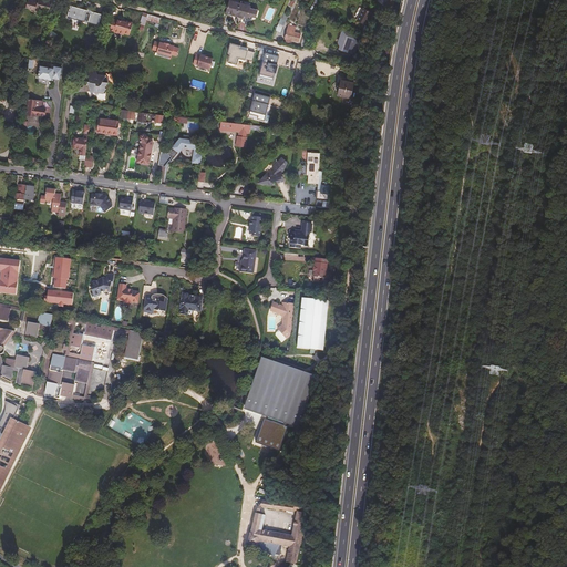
[(49,13),(51,3),(39,0),(38,0),(38,2),(32,1),(31,3),(28,2),(26,8),(34,11),(35,10),(49,13)]
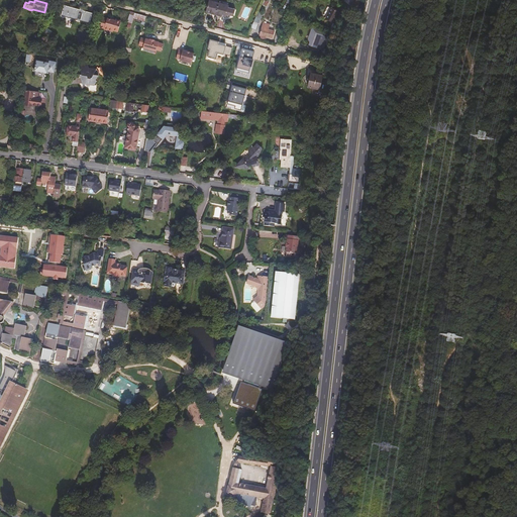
[(214,20),(218,4),(209,2),(206,13),(211,14),(210,16),(210,19),(214,20)]
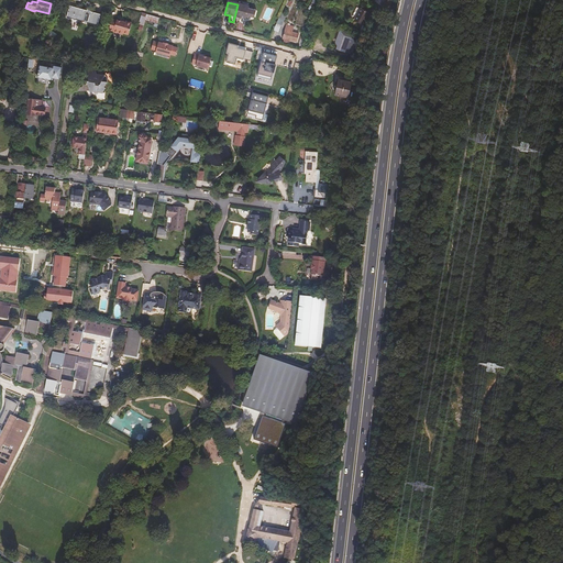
[(280,15),(284,18),(290,4),(287,2),(280,15)]
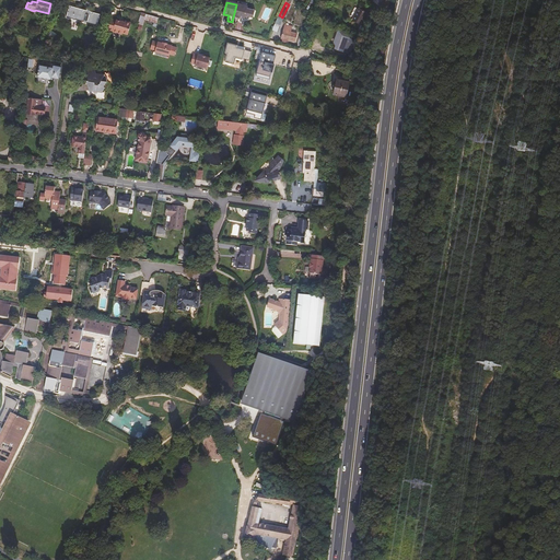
[(232,22),(237,24),(238,21),(238,19),(243,20),(247,8),(236,4),(232,22)]
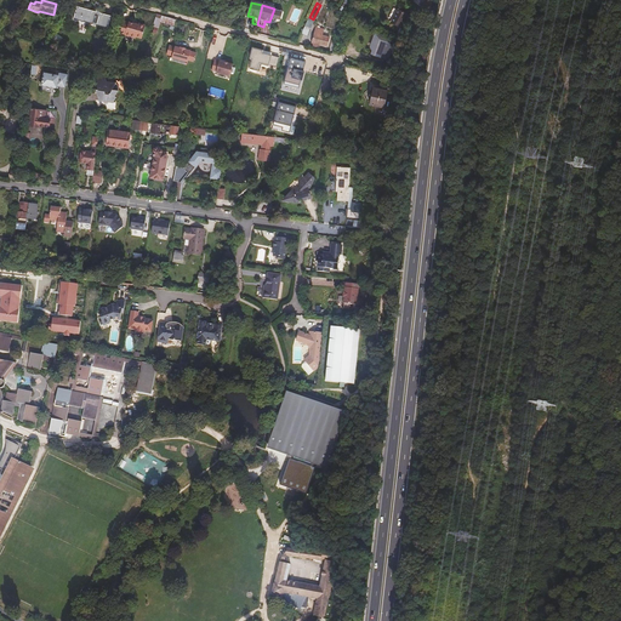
[(107,30),(110,17),(98,13),(98,12),(95,11),(95,13),(75,9),(72,21),(91,27),(92,24),(96,26),(95,27),(107,30)]
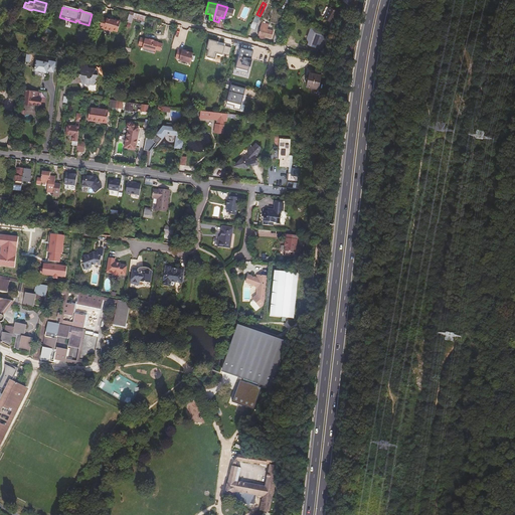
[(331,23),(336,13),(329,9),(324,19),(331,23)]
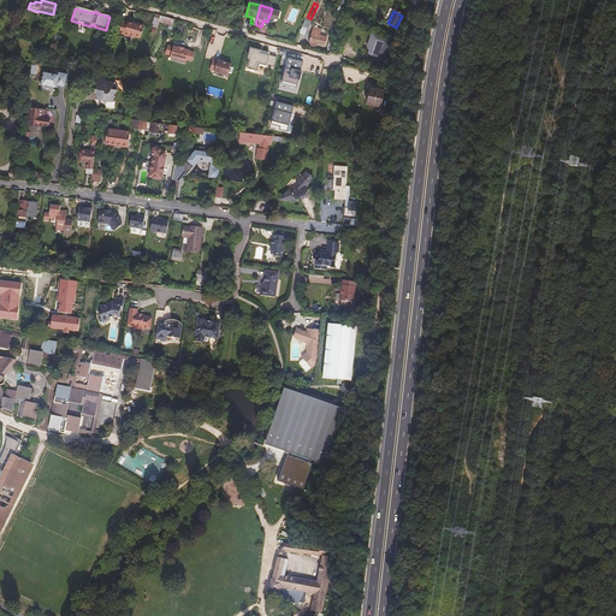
[(173,21),(159,17),(158,23),(171,27),(173,21)]
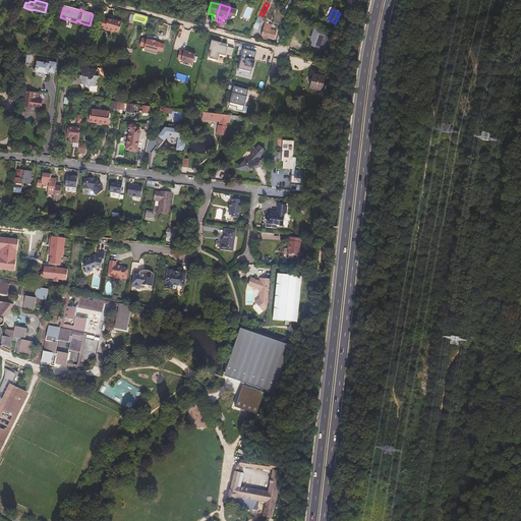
[(114,22),(111,21),(107,20),(102,19),(99,30),(103,31),(103,32),(112,34),(112,33),(117,34),(120,22),(115,21),(114,22)]
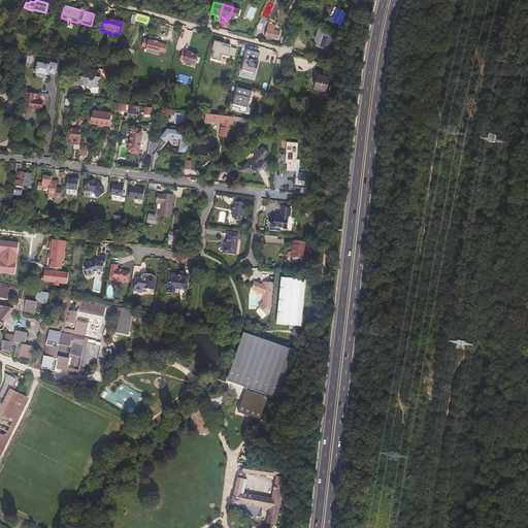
[(339,24),(336,32),(342,34),(345,26),(339,24)]
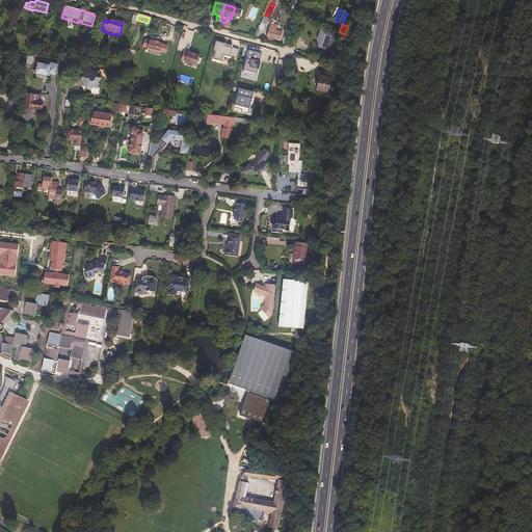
[(267,41),(273,43),(273,40),(275,31),(277,26),(274,25),(273,28),(269,27),(266,37),(268,38),(267,41)]
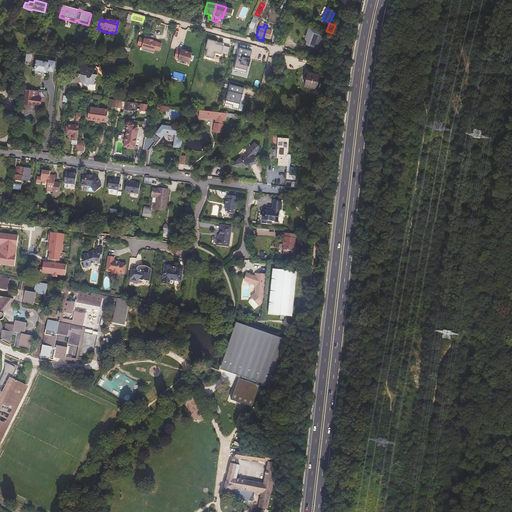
[(309,46),(320,49),(324,35),(319,33),(319,32),(313,30),(310,29),(307,41),(310,42),(309,46)]
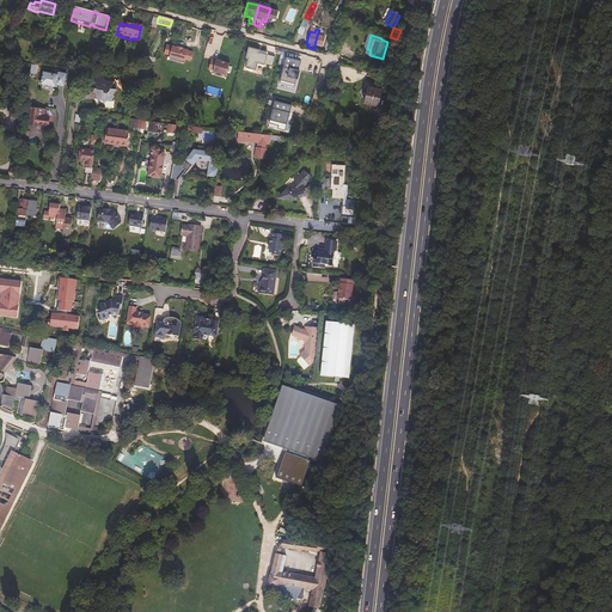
[(317,36),(314,46),(323,48),(324,38),(318,36),(317,36)]
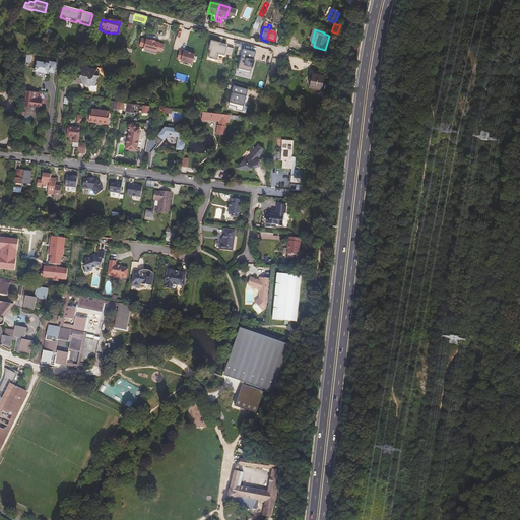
[(160,53),(163,46),(157,45),(157,44),(153,43),(153,42),(149,41),(149,42),(144,40),(144,41),(140,40),(138,47),(142,48),(142,49),(155,53),(155,52),(160,53)]
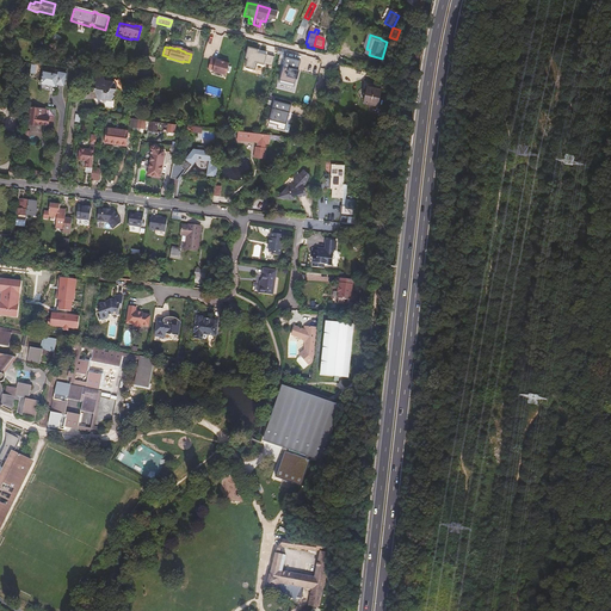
[(267,51),(248,47),(246,57),(248,57),(246,67),(255,69),(257,65),(265,67),(265,65),(272,66),(275,56),(267,54),(267,51)]
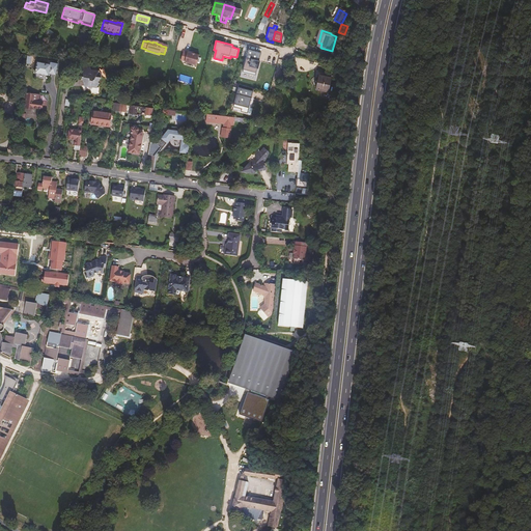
[(248,51),(242,74),(254,77),(256,68),(257,70),(259,62),(258,62),(260,54),(248,51)]
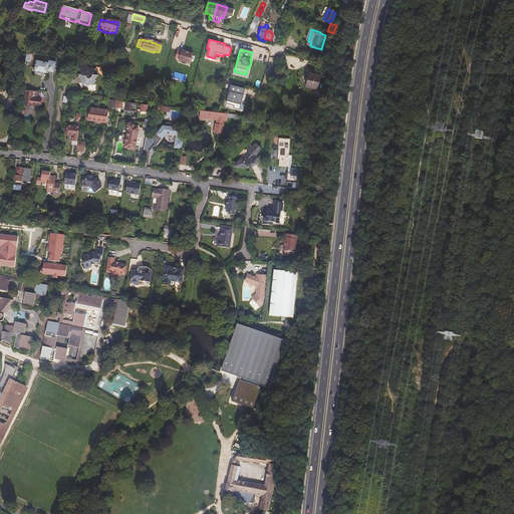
[(190,64),(192,55),(181,51),(181,52),(176,51),(174,60),(178,61),(190,64)]
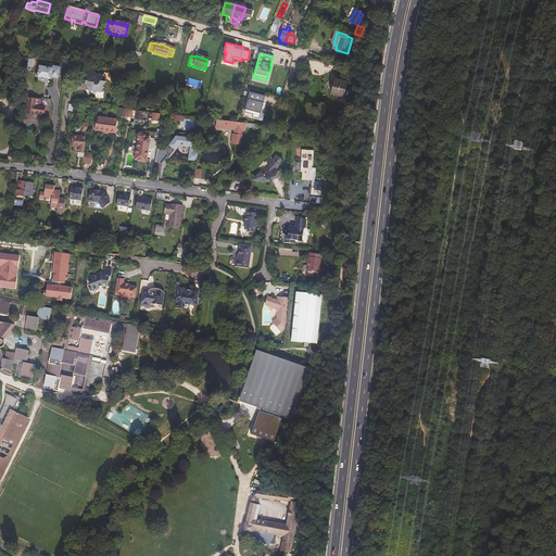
[(21,67),(22,59),(14,58),(13,71),(16,71),(21,67)]
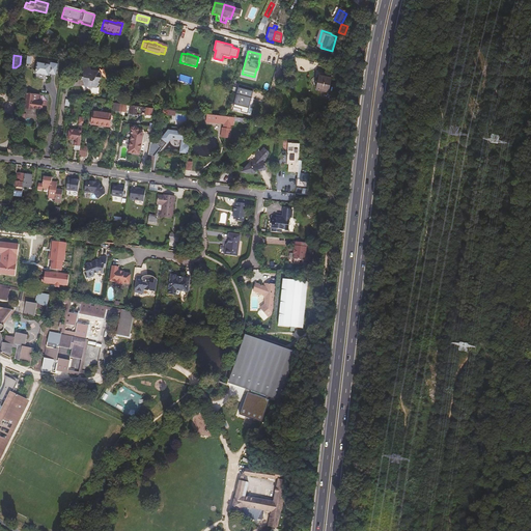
[(54,76),(57,65),(47,63),(46,65),(36,63),(33,78),(46,81),(48,75),(54,76)]
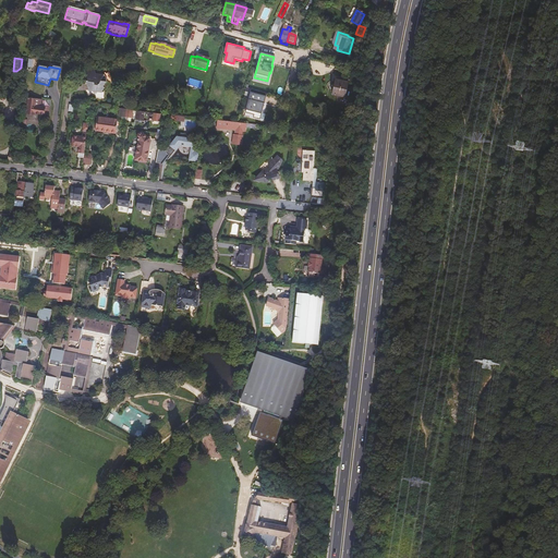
[(85,82),(86,91),(95,91),(95,93),(100,93),(102,88),(101,87),(104,82),(99,81),(102,74),(95,74),(94,71),(87,70),(85,72),(87,82),(85,82)]
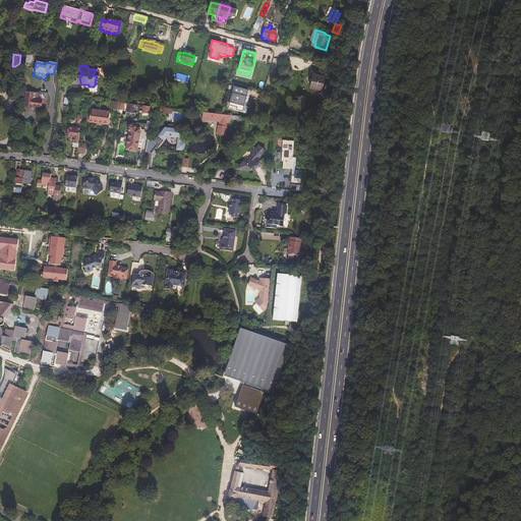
[(321,93),(324,78),(312,75),(308,90),(321,93)]
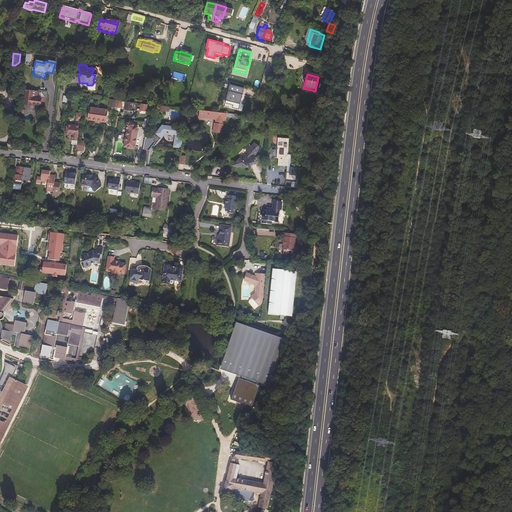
[(236,110),(242,89),(229,85),(223,104),(231,106),(230,108),(236,110)]
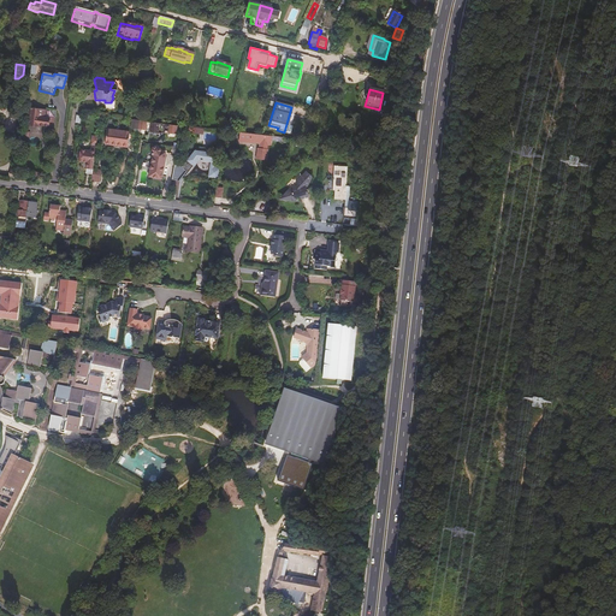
[(43,111),(30,110),(28,126),(36,128),(36,124),(42,124),(42,126),(53,128),(53,118),(43,118),(43,111)]
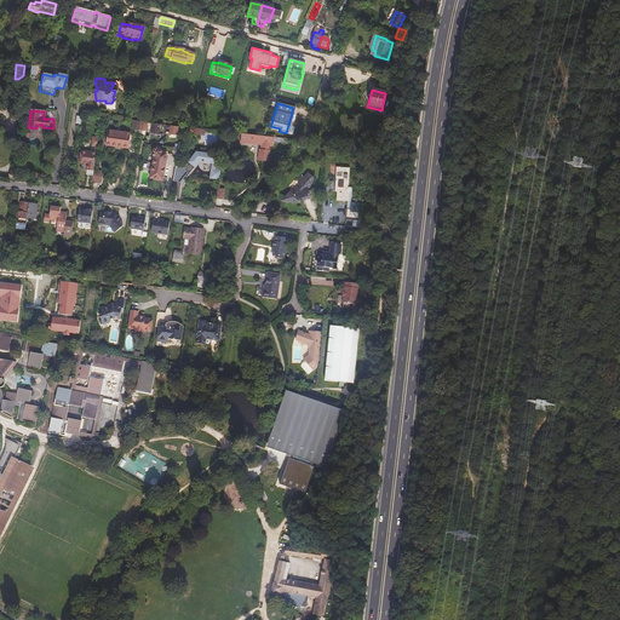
[(126,150),(128,135),(107,132),(104,147),(126,150)]
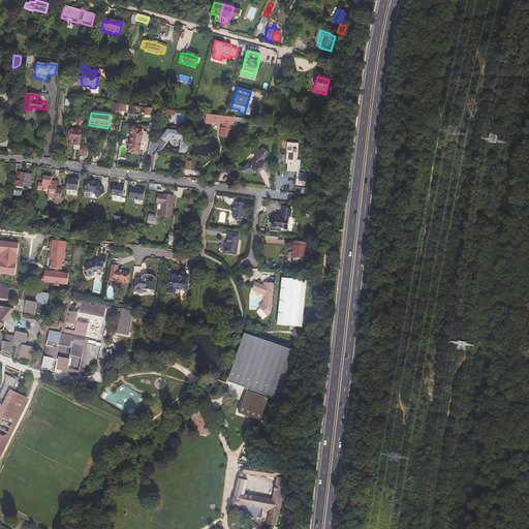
[(230,125),(231,118),(204,115),(204,118),(204,122),(222,124),(221,128),(219,128),(218,137),(226,138),(228,129),(227,129),(227,125),(230,125)]
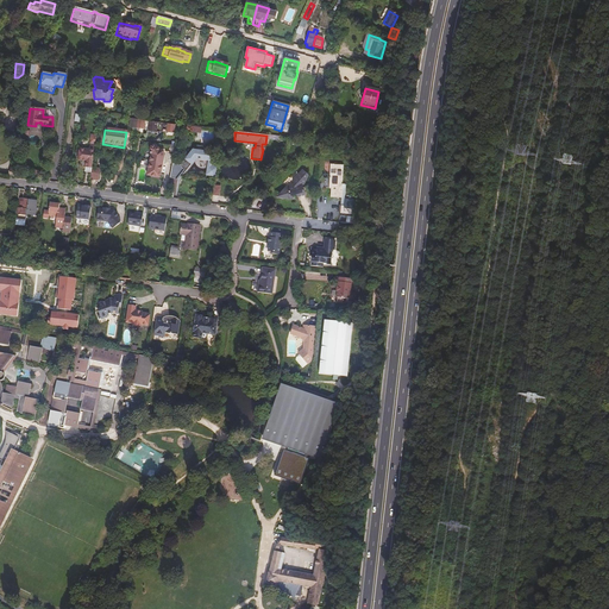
[(85,174),(90,174),(92,168),(92,163),(94,145),(88,145),(88,151),(79,150),(77,159),(86,161),(85,168),(85,174)]
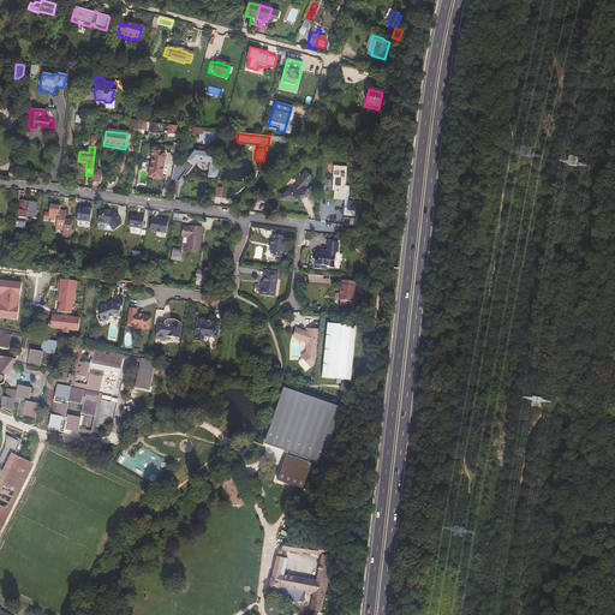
[(149,150),(149,153),(151,156),(148,175),(161,178),(165,156),(165,151),(160,151),(157,148),(156,147),(155,147),(154,147),(153,147),(150,147),(149,149),(149,150)]
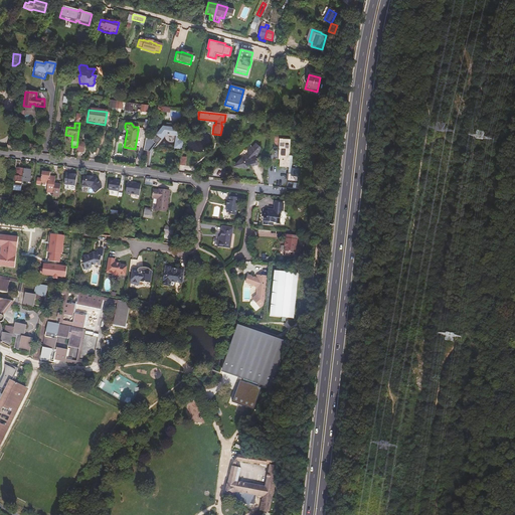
[(161,136),(160,138),(157,136),(154,140),(154,141),(145,140),(144,149),(143,151),(150,152),(151,151),(153,152),(166,135),(168,135),(168,136),(170,136),(170,135),(177,136),(177,138),(176,138),(175,142),(176,142),(175,148),(183,149),(183,144),(179,144),(180,141),(179,141),(179,139),(178,139),(178,137),(180,137),(180,131),(173,130),(173,128),(172,127),(168,126),(167,127),(167,128),(163,128),(160,132),(161,133),(160,134),(160,135),(161,136)]
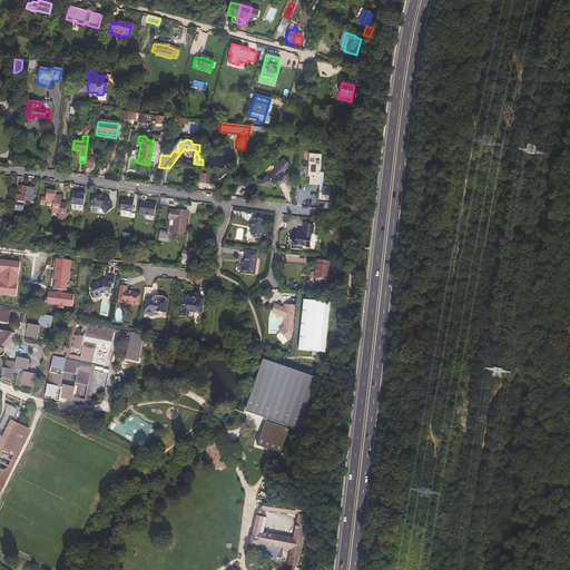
[(322,156),(316,155),(315,163),(310,163),(308,176),(310,176),(310,185),(320,185),(321,173),(322,156)]
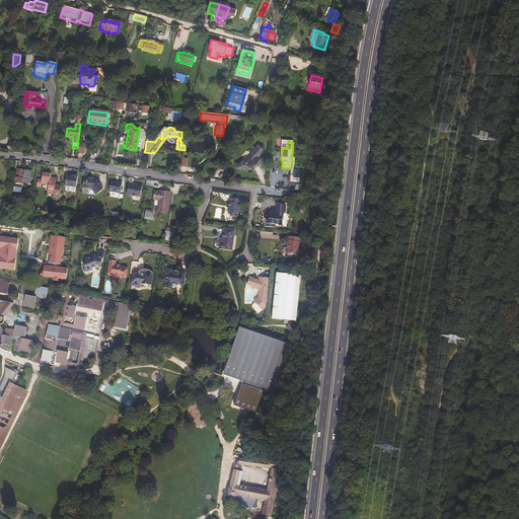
[(256,146),(250,152),(251,152),(248,155),(249,157),(243,159),(235,168),(247,170),(247,167),(252,165),(253,168),(260,165),(256,158),(257,157),(258,156),(260,155),(260,154),(261,152),(261,151),(261,150),(262,149),(260,147),(258,148),(256,146)]
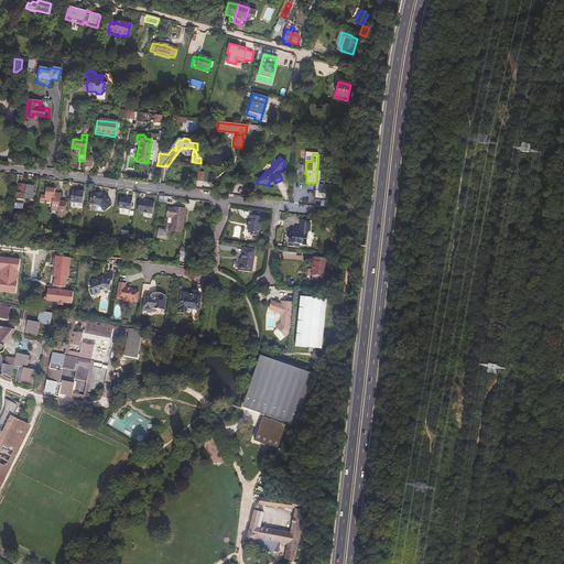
[(23,183),(24,176),(20,175),(18,185),(20,185),(19,193),(18,197),(34,199),(35,187),(25,185),(23,185),(23,183)]
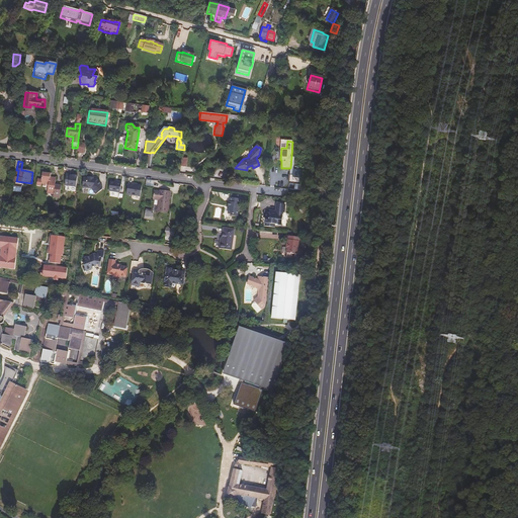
[(288,183),(298,184),(300,167),(295,166),(294,169),(293,169),(292,175),(289,175),(288,183)]
